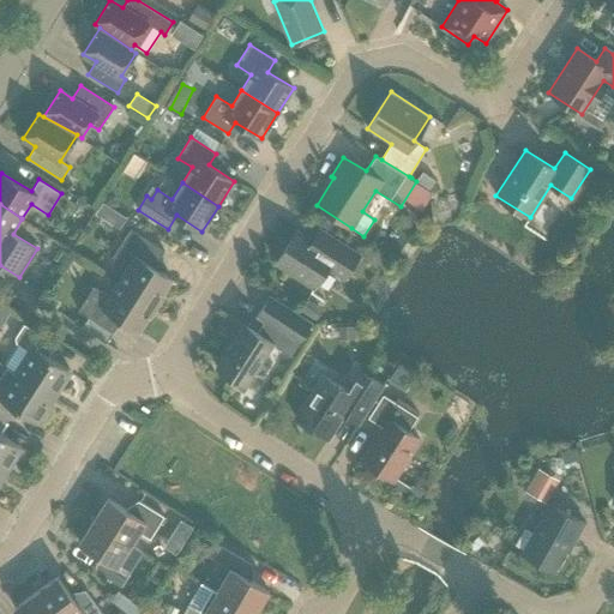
[(128,268),(119,282),(155,305),(172,278),(155,268),(164,251),(130,229),(112,257),(128,268)]
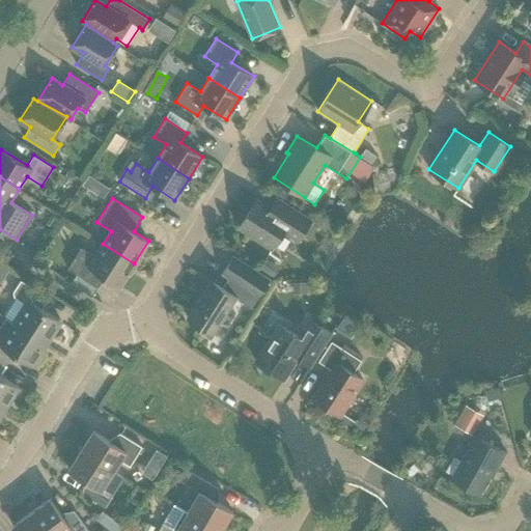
[(298,242),(311,220),(287,204),(280,216),(256,200),(240,226),(273,248),(283,232),(298,242)]
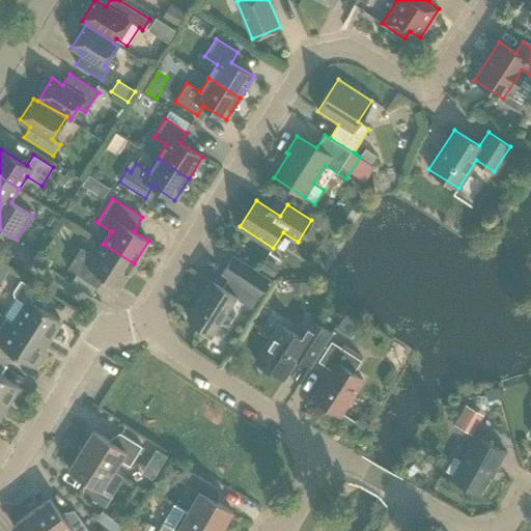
[(119,286),(134,263),(103,244),(94,256),(81,247),(67,269),(76,274),(72,282),(91,295),(96,287),(98,287),(105,277),(119,286)]
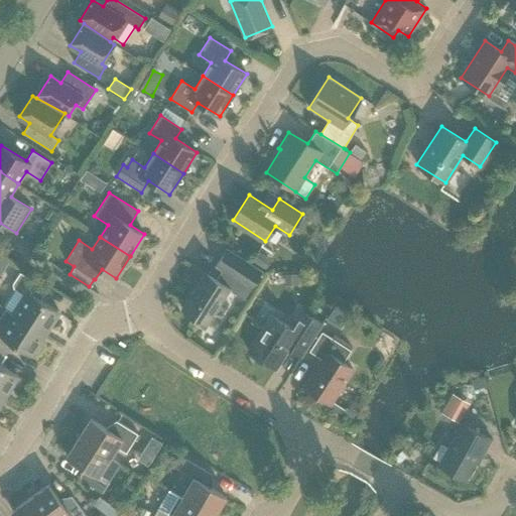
[(205,273),(182,308),(207,325),(229,289),(245,299),(263,270),(227,247),(215,267),(222,271),(216,280),(205,273)]
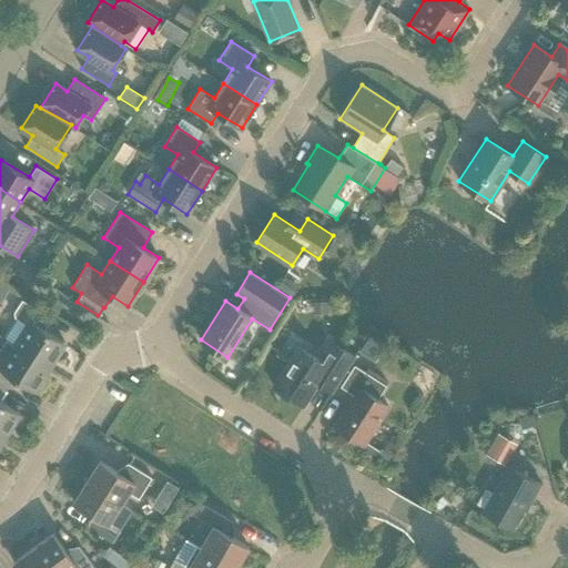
[(28,325),(14,345),(47,365),(52,356),(58,355),(66,343),(44,330),(52,318),(22,300),(14,312),(16,317),(28,325)]
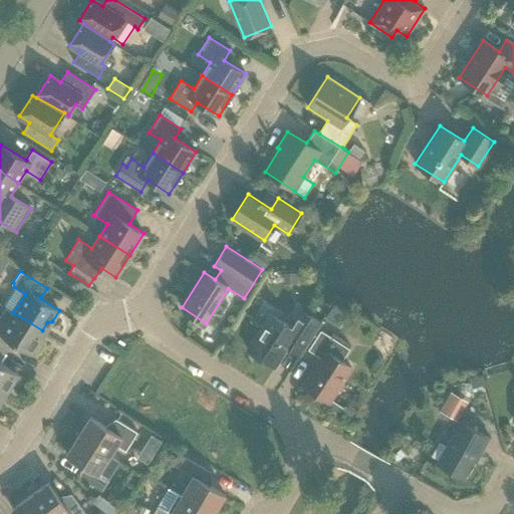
[(348,312),(334,304),(326,317),(340,326),(348,312)]
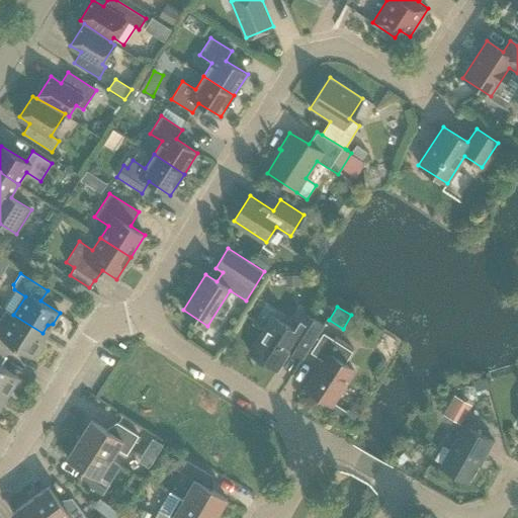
[(0,351),(6,355),(12,345),(28,355),(31,357),(38,345),(37,341),(42,333),(13,315),(6,310),(0,319),(0,351)]
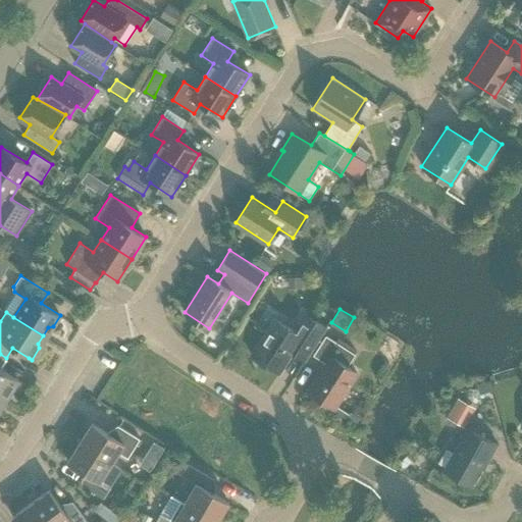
[(251,355),(254,357),(256,355),(265,361),(263,363),(279,373),(293,352),(305,360),(318,340),(325,326),(304,312),(292,330),(274,319),(251,355)]
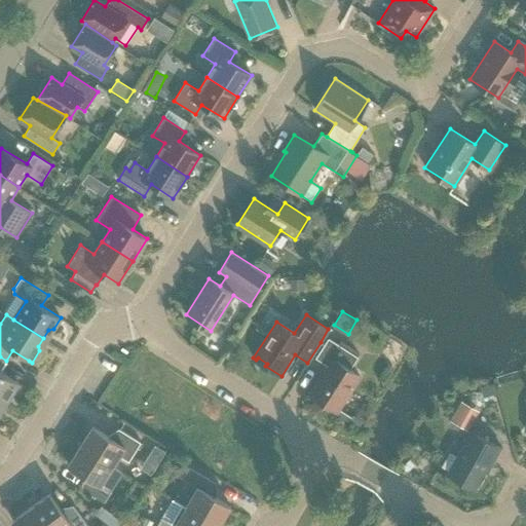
[(336,411),(360,376),(349,370),(358,357),(329,338),(315,358),(329,366),(310,395),(336,411)]
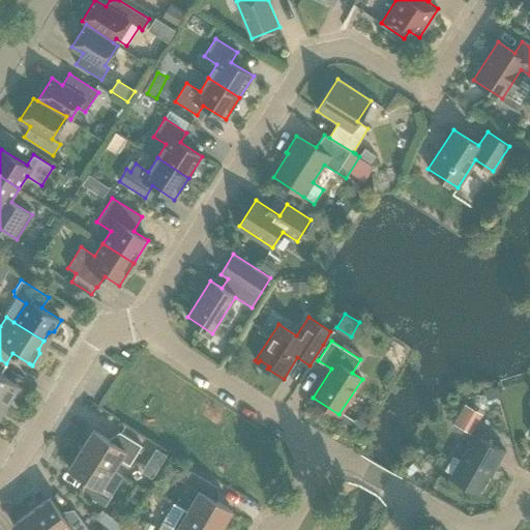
[(0,374),(0,373),(6,363),(0,359),(0,406),(1,407),(6,399),(11,398),(19,386),(0,374)]
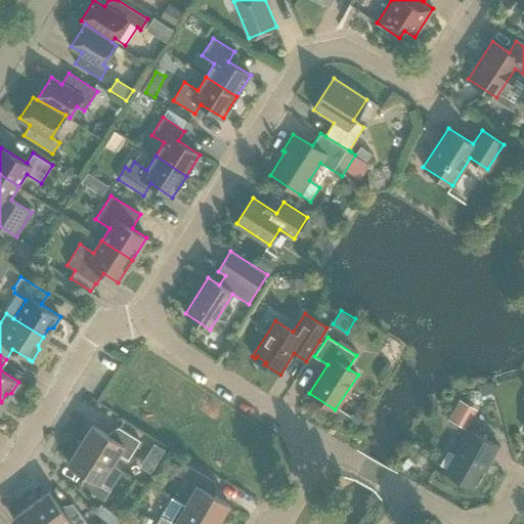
[(477,408),(459,399),(447,419),(466,429),(477,408)]
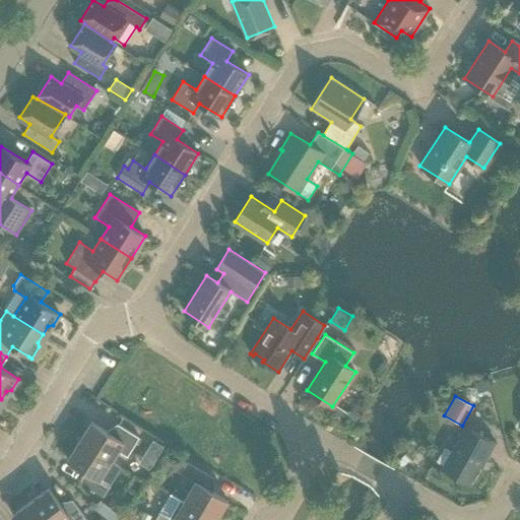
[(91,421),(79,441),(112,461),(118,451),(127,457),(139,438),(118,424),(111,434),(91,421)]
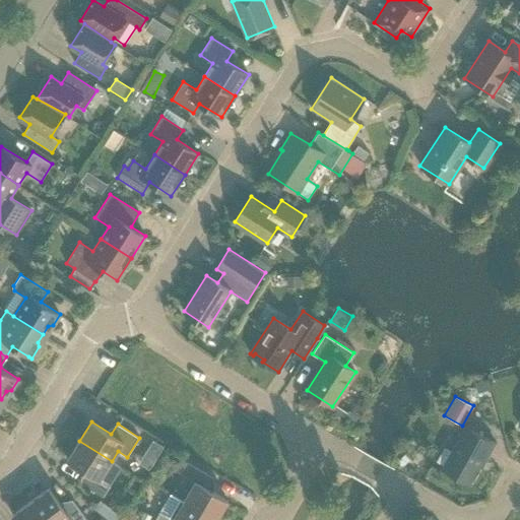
[(484,462),(496,443),(465,426),(442,468),(470,484),(482,461),(484,462)]
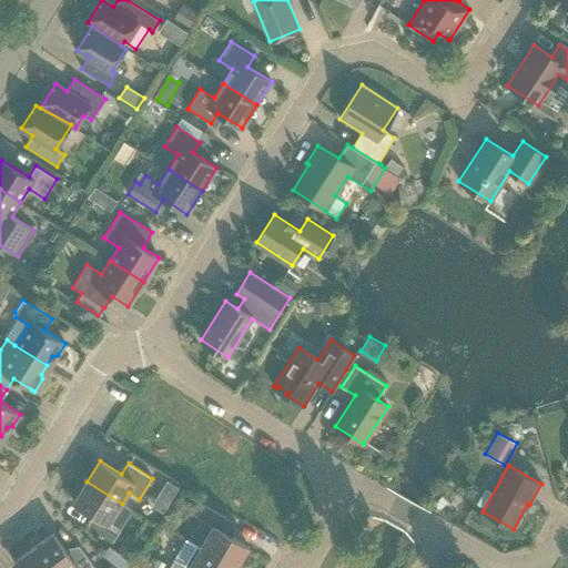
[(114,515),(122,504),(87,482),(73,503),(95,516),(88,527),(112,543),(125,521),(114,515)]
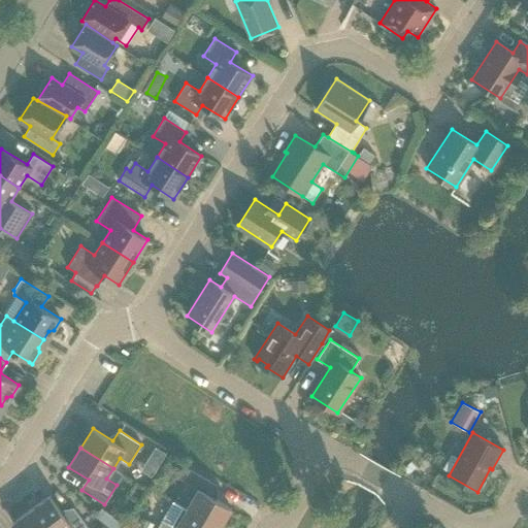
[(193,498),(187,508),(220,527),(231,508),(210,496),(217,486),(184,466),(177,477),(188,484),(183,492),(193,498)]
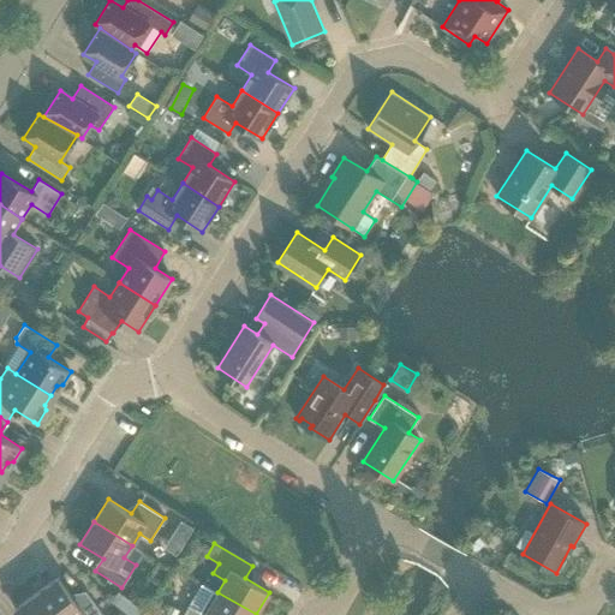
[(58,578),(36,592),(52,614),(102,614),(85,591),(73,599),(58,578)]
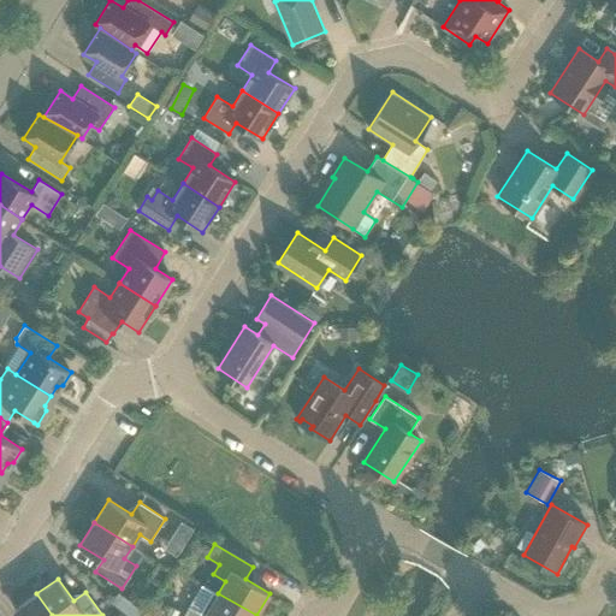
[(52,615),(36,593),(15,610),(18,615),(52,615)]
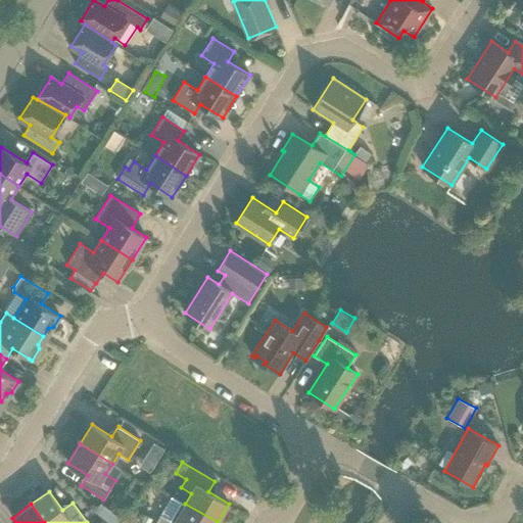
[(218,522),(185,504),(179,514),(165,507),(155,522),(218,522)]
